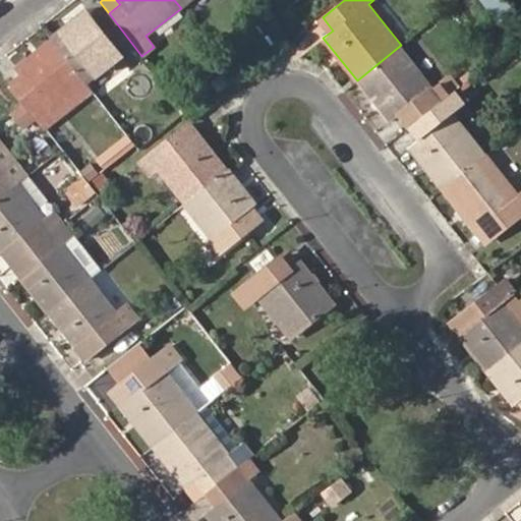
[(130,66),(141,56),(109,13),(97,23),(88,12),(53,40),(87,82),(121,55),(130,66)]
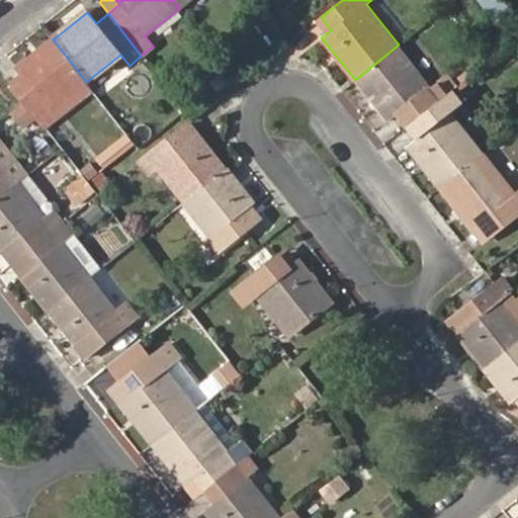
[(321,37),(331,30),(321,17),(316,21),(311,25),(321,37)]
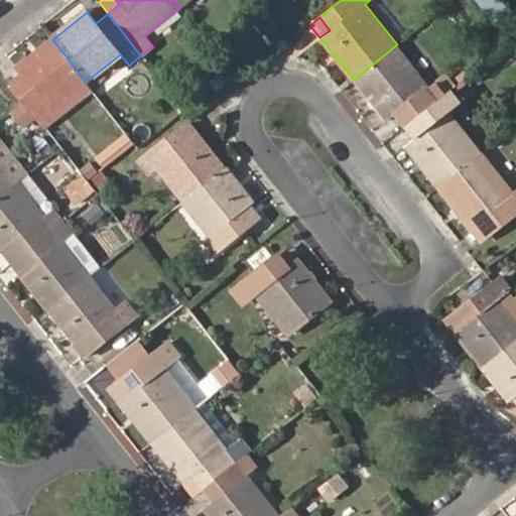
[(50,109),(86,82),(52,39),(17,67),(21,72),(26,78),(14,88),(22,97),(39,118),(45,127),(56,118),(50,109)]
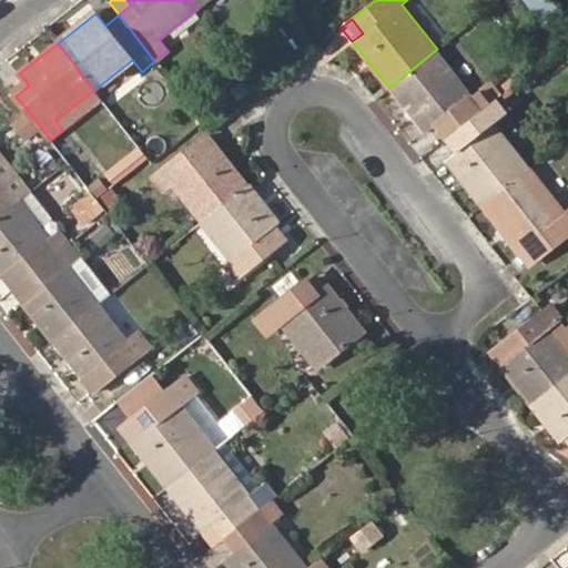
[(478,112),(467,99),(474,93),(437,49),(389,88),(425,131),(434,124),(446,138),(478,112)]
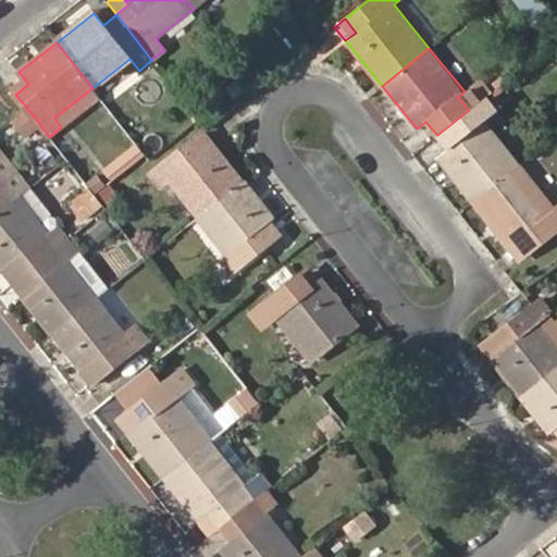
[(10,87),(15,95),(28,84),(23,77),(10,87)]
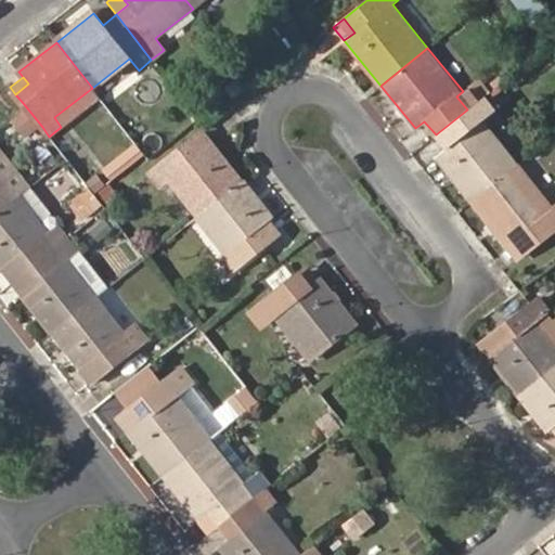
[(61,127),(99,97),(92,88),(54,117),(61,127)]
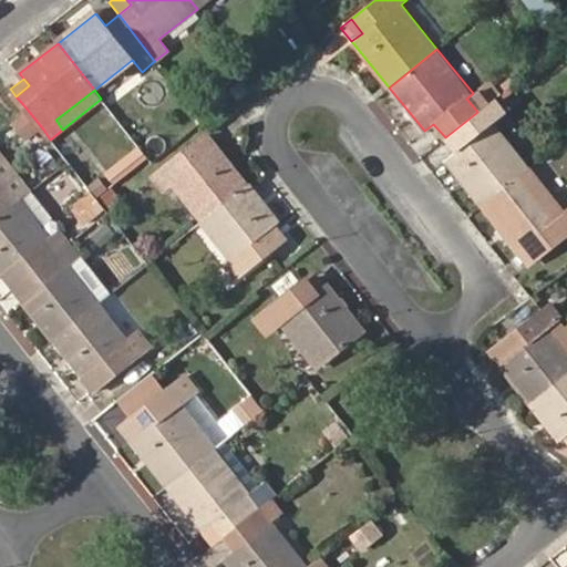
[(484,204),(529,167),(494,122),(505,113),(494,99),(477,112),(445,137),(456,151),(447,158),(484,204)]
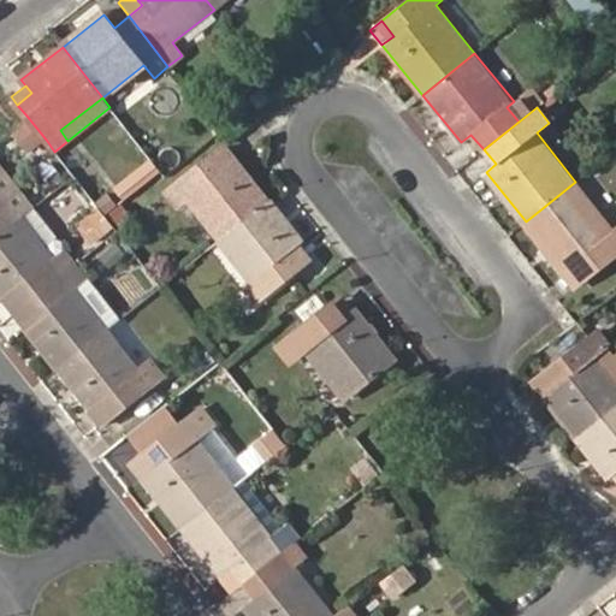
[(31,154),(47,141),(27,116),(11,129),(31,154)]
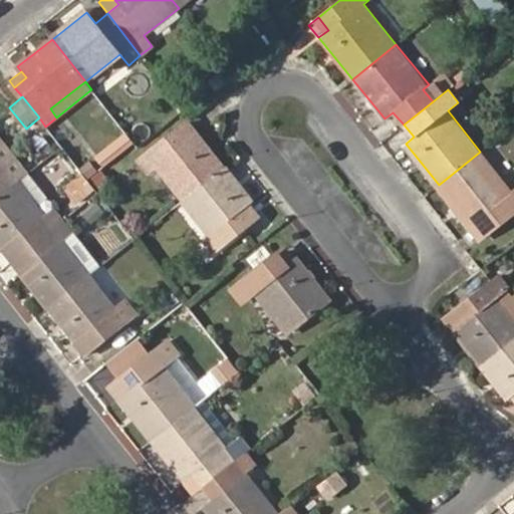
[(199,131),(191,120),(178,131),(187,142),(199,131)]
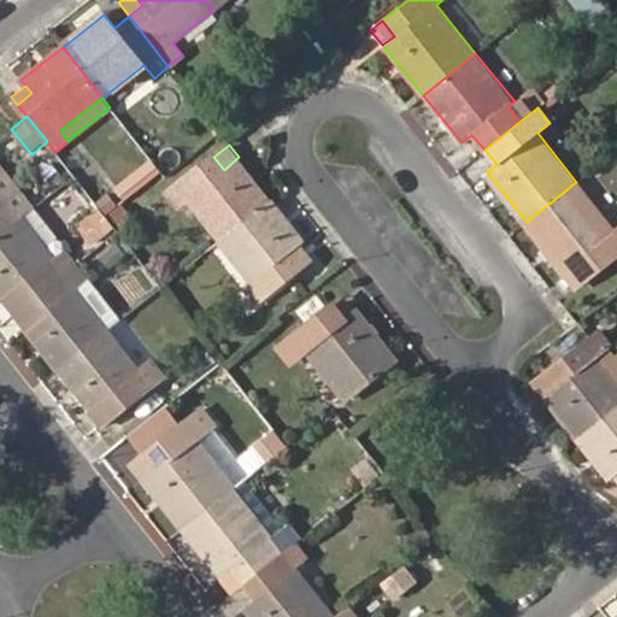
[(219,242),(272,199),(239,157),(224,170),(213,157),(169,193),(178,206),(187,200),(219,242)]
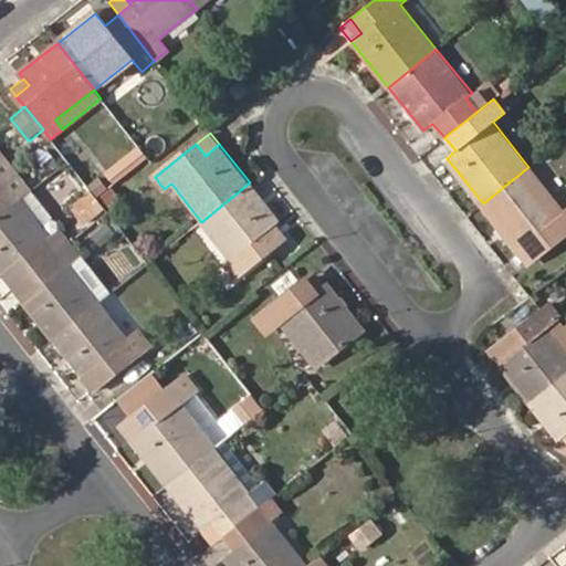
[(0,217),(22,199),(33,191),(0,149),(0,217)]
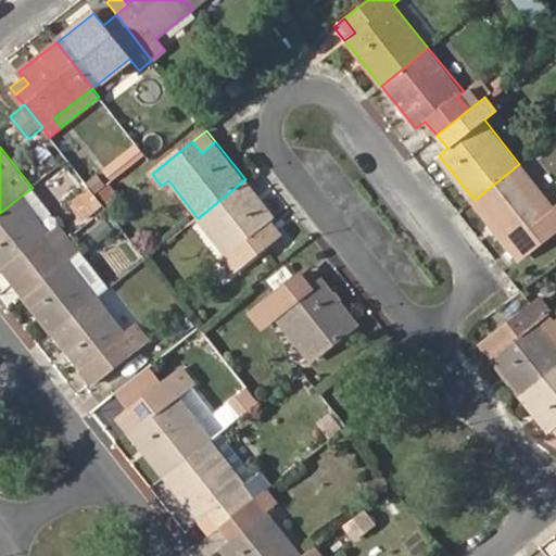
[(112,174),(119,182),(149,159),(141,150),(112,174)]
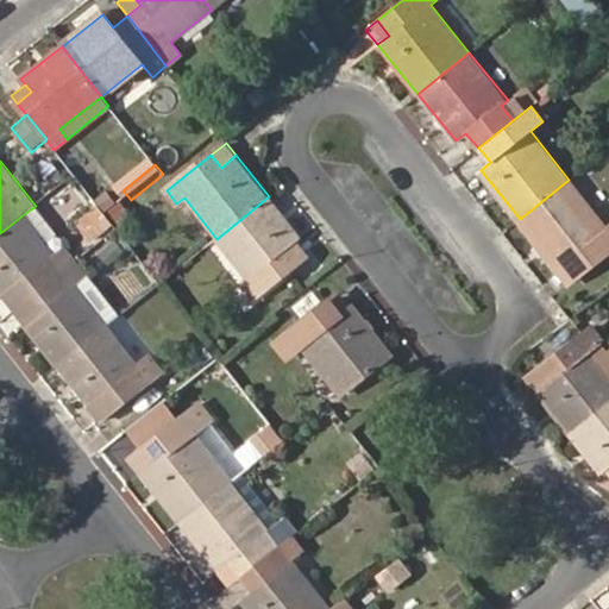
[(582,272),(608,250),(608,226),(607,228),(569,180),(520,219),(559,267),(570,258),(582,272)]
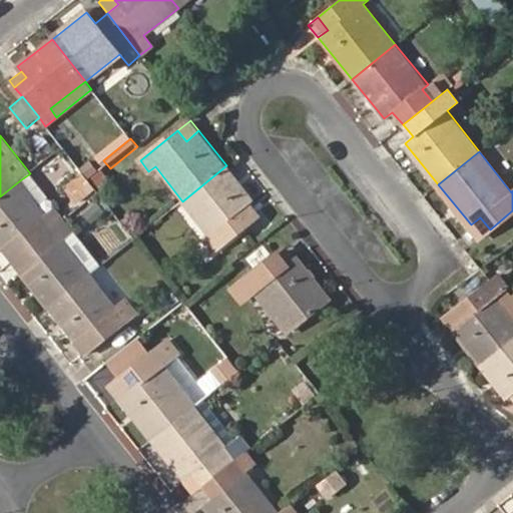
[(87,179),(97,171),(90,162),(81,170),(87,179)]
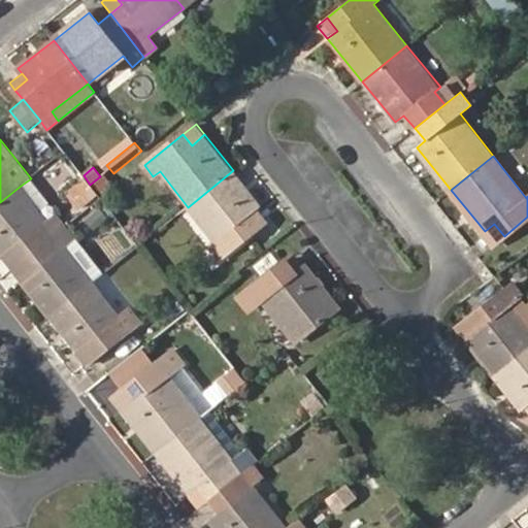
[(258,230),(248,216),(261,205),(233,170),(188,207),(213,241),(225,256),(258,230)]
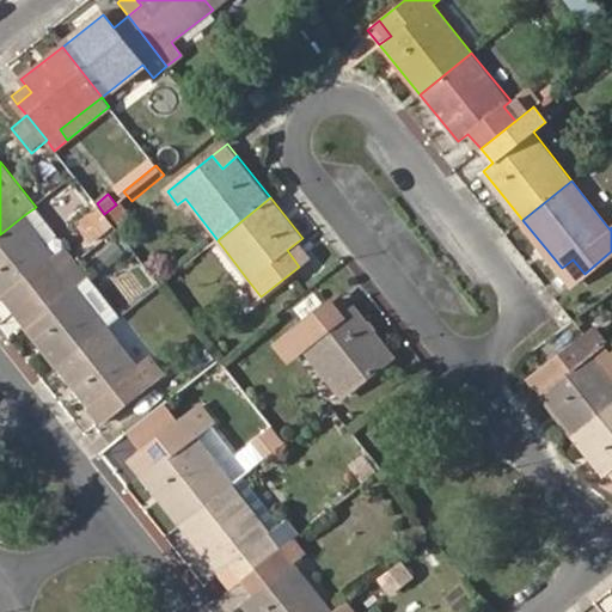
[(90,245),(114,225),(109,219),(104,214),(97,203),(72,224),(90,245)]
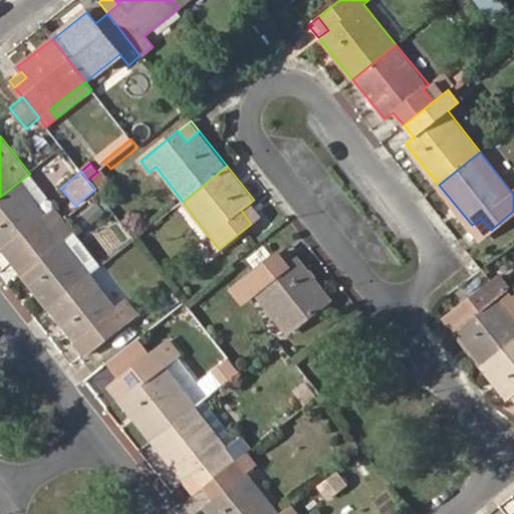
[(95,189),(98,193),(112,183),(105,173),(91,184),(95,189)]
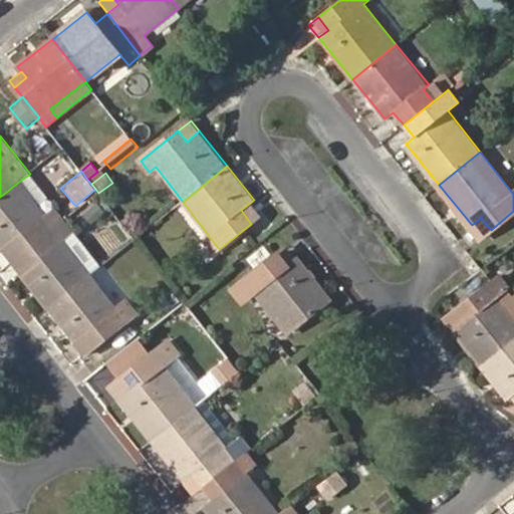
[(53,209),(47,215),(20,181),(0,197),(0,246),(2,249),(13,240),(23,252),(63,221),(53,209)]
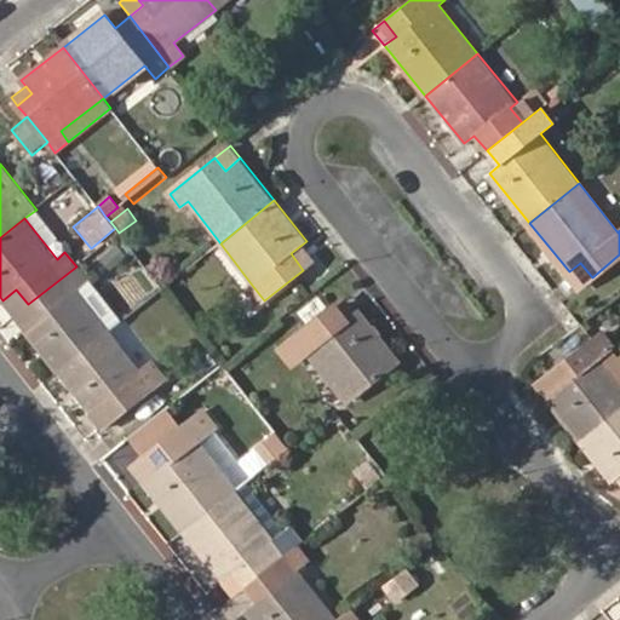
[(303,270),(319,257),(306,241),(291,253),(303,270)]
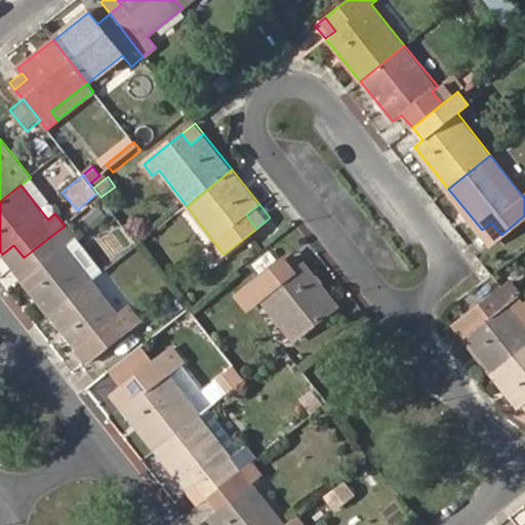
[(33,270),(22,279),(49,315),(94,279),(79,260),(66,244),(73,238),(65,226),(24,257),(33,270)]
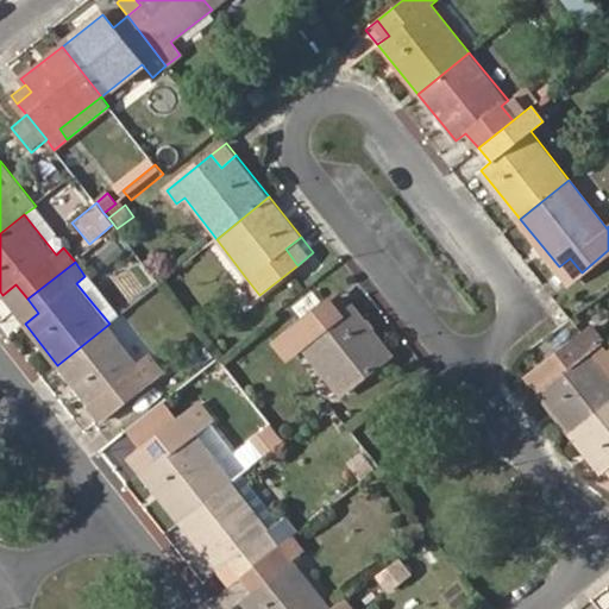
[(231,290),(244,307),(259,295),(246,278),(231,290)]
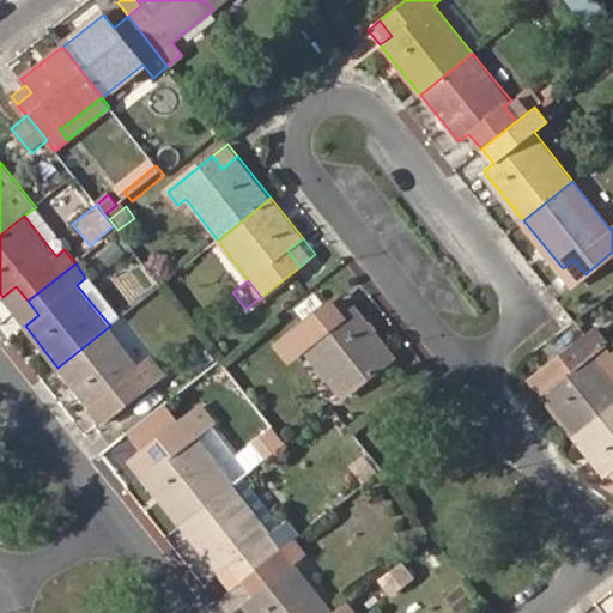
[(16,286),(2,297),(14,311),(28,301),(16,286)]
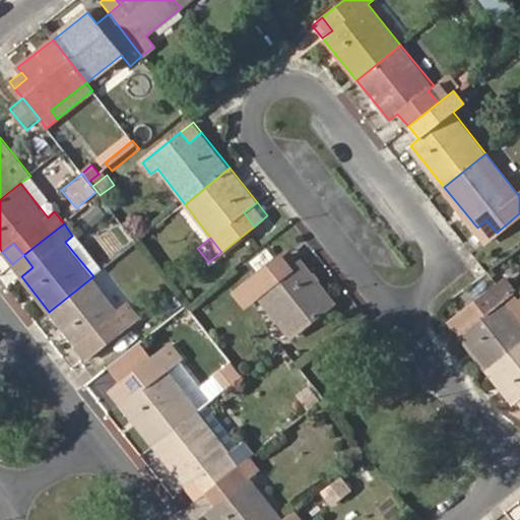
[(302,260),(290,247),(278,257),(288,270),(302,260)]
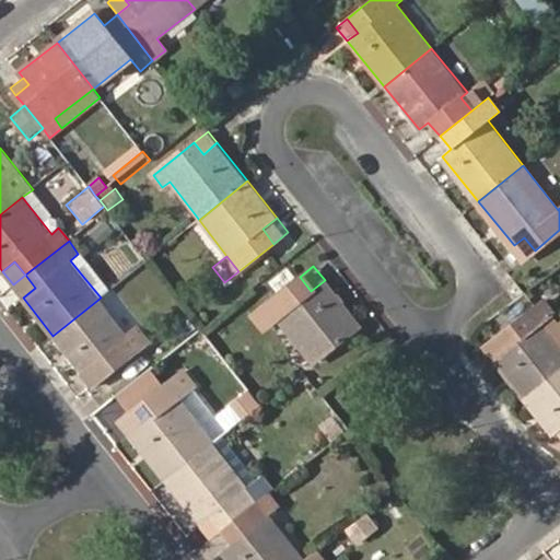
[(25,275),(13,284),(23,298),(35,288),(25,275)]
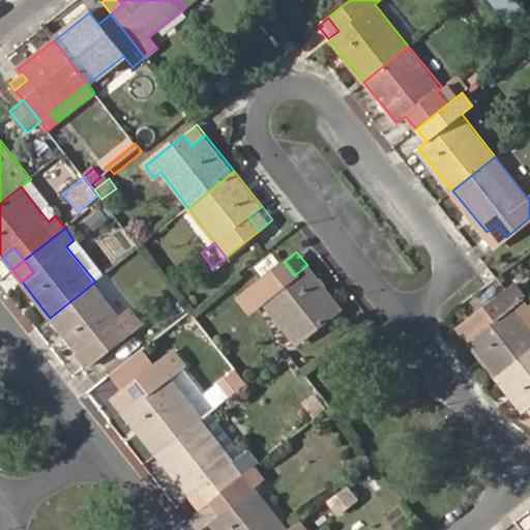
[(295,344),(341,307),(307,265),(294,275),(284,262),(244,293),(255,306),(261,301),(295,344)]
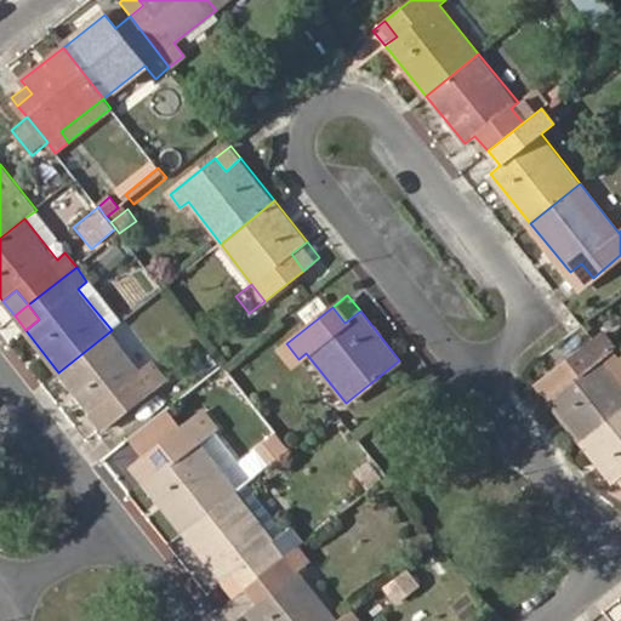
[(117,417),(165,380),(152,363),(143,370),(112,330),(58,372),(90,411),(103,402),(117,417)]
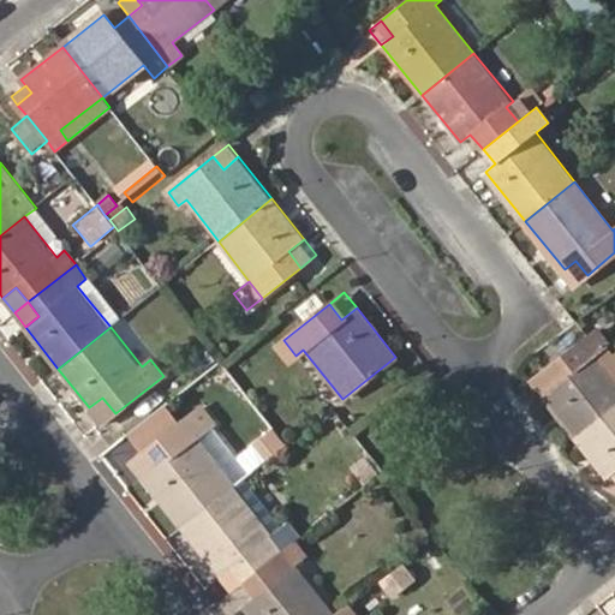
[(551,390),(545,395),(577,436),(614,405),(614,375),(597,353),(608,346),(610,344),(597,328),(547,368),(560,384),(551,390)]
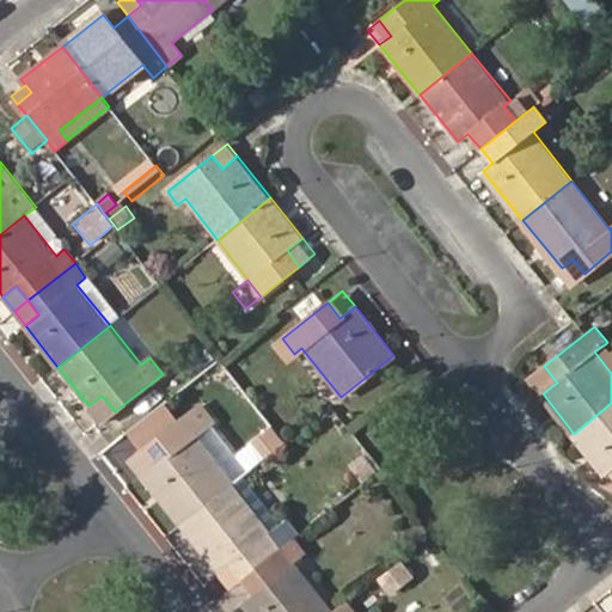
[(611,373),(611,354),(605,344),(594,352),(611,373)]
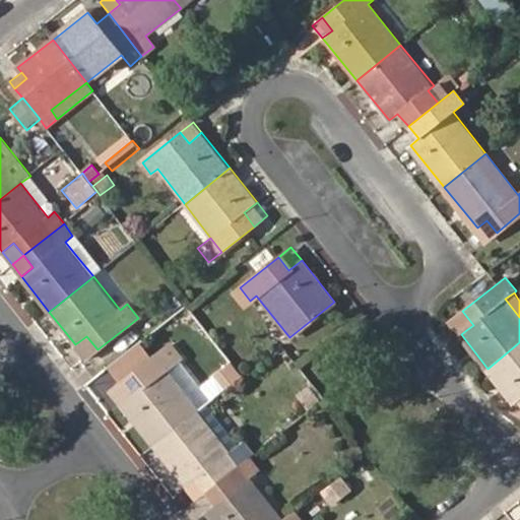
[(462,311),(455,316),(466,330),(473,325),(462,311)]
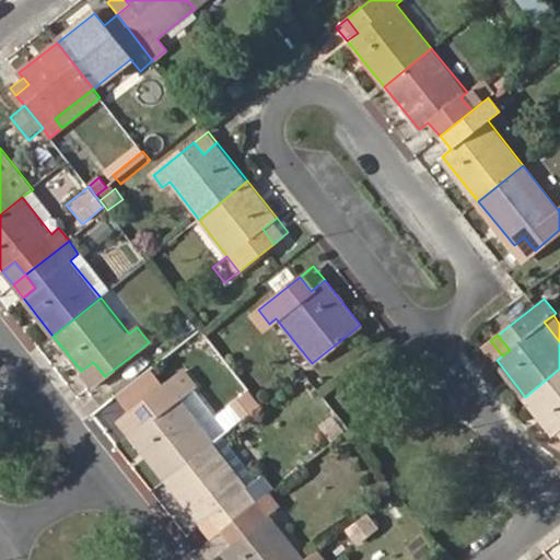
[(93,386),(105,376),(93,362),(81,371),(93,386)]
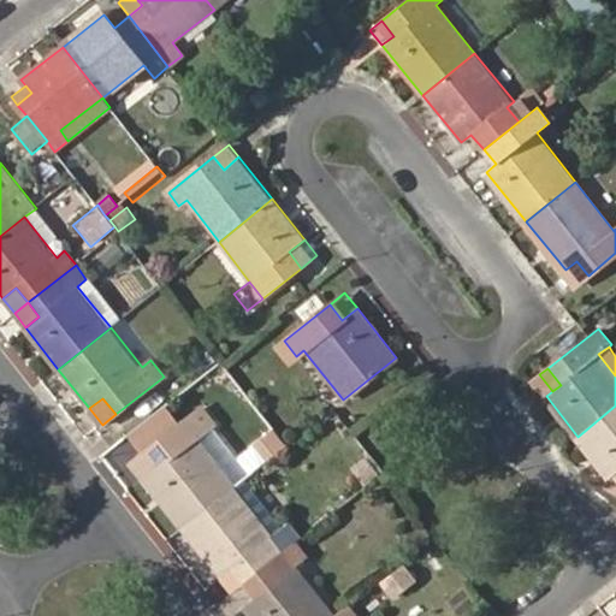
[(615,406),(578,437),(611,478),(614,474),(615,472),(615,406)]
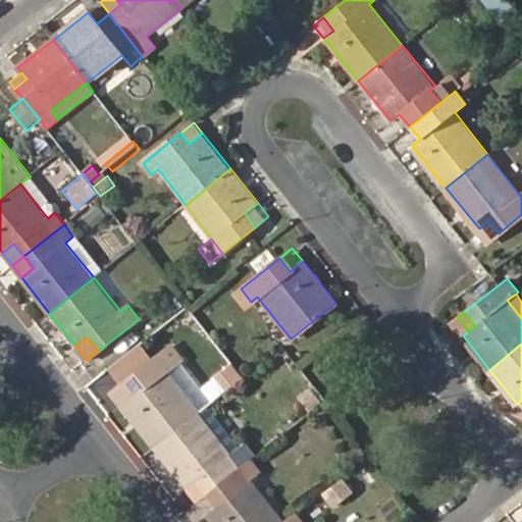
[(144,345),(113,368),(123,381),(154,358),(144,345)]
